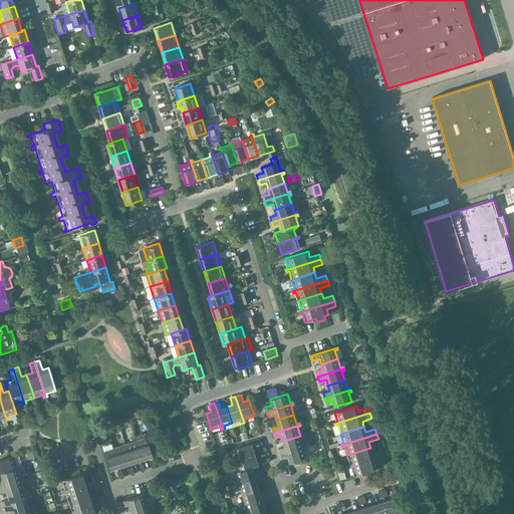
[(136,442),(142,460),(152,456),(145,435),(144,436),(144,439),(136,441),(136,442)]
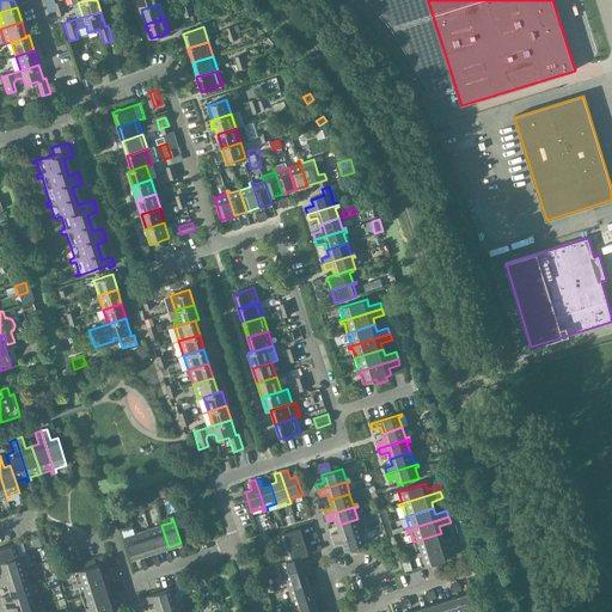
[(357,519),(338,525),(340,532),(332,534),(334,540),(365,531),(365,528),(361,530),(357,519)]
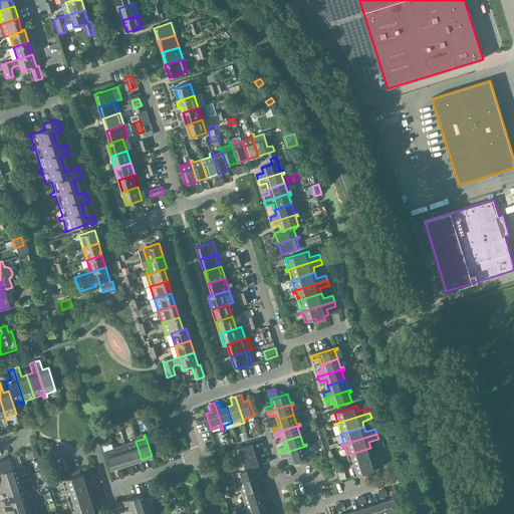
[(124,445),(131,463),(142,460),(136,442),(136,441),(135,439),(133,439),(134,442),(124,445)]
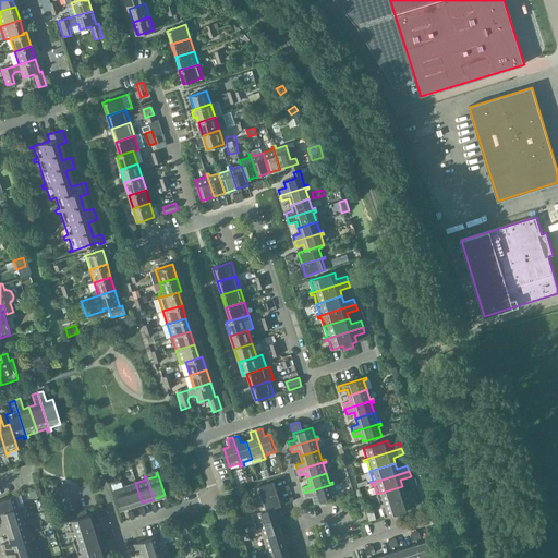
[(134,483),(124,486),(131,507),(142,502),(135,483),(134,480),(133,481),(134,483)]
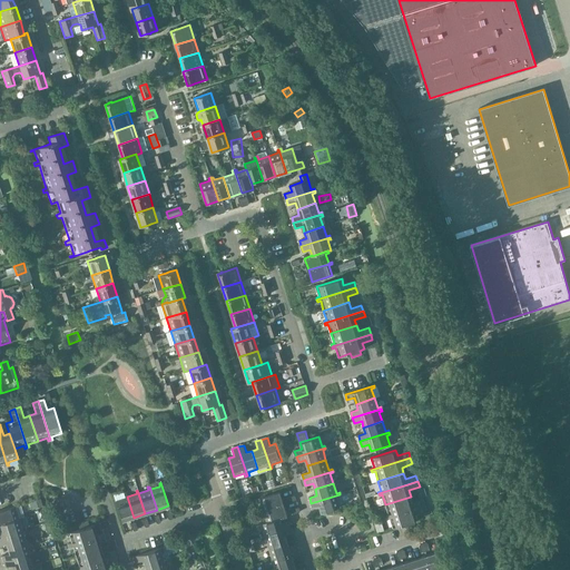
[(261,512),(264,511),(264,510),(284,504),(279,492),(259,499),(263,509),(259,510),(261,512)]
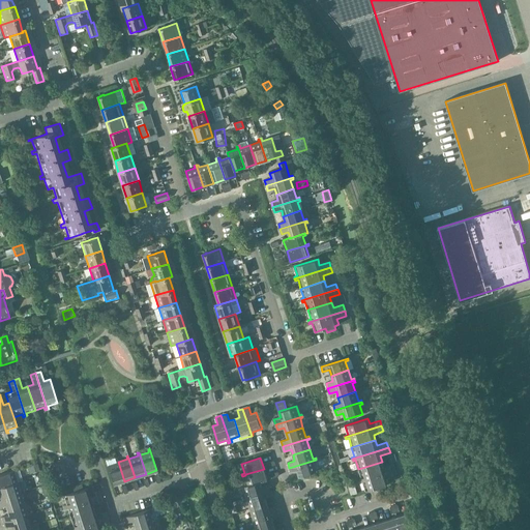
[(107,466),(113,484),(124,481),(118,462),(117,460),(115,460),(116,463),(107,466)]
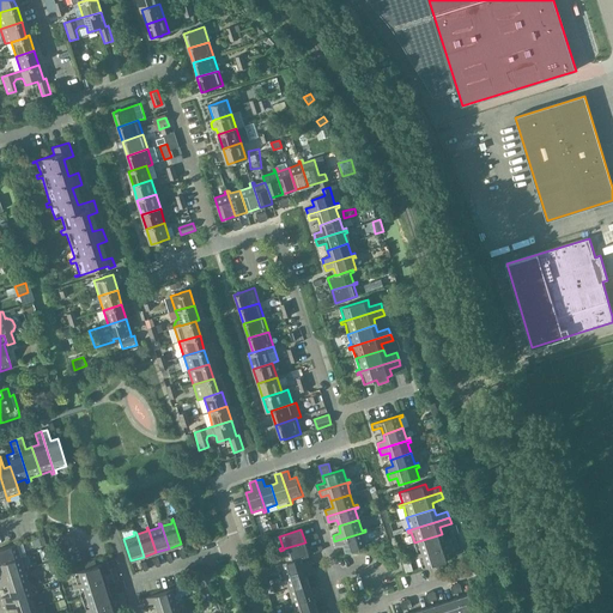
[(334,541),(337,547),(345,545),(346,552),(366,545),(363,534),(366,533),(365,532),(334,541)]
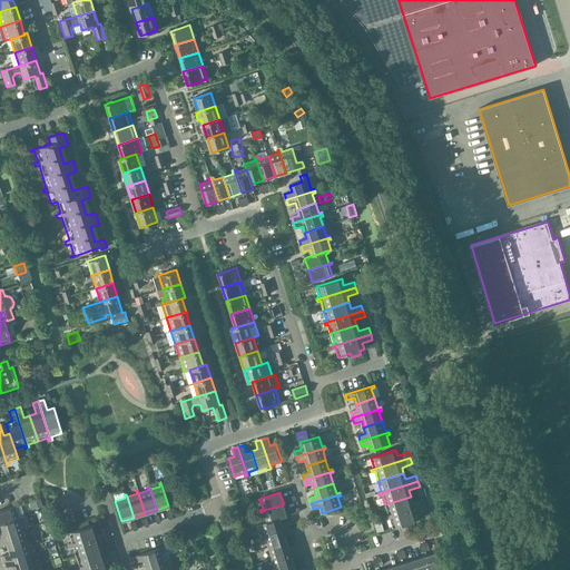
[(385,516),(386,517),(425,504),(423,499),(413,502),(411,497),(385,504),(389,514),(385,516)]
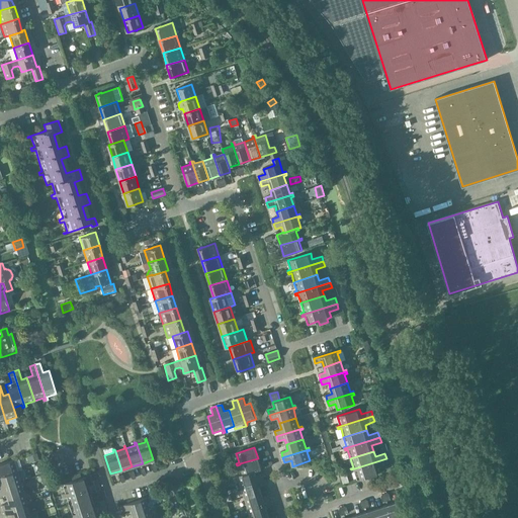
[(254,470),(255,471),(261,468),(258,458),(240,463),(240,464),(242,472),(240,473),(240,476),(254,470)]
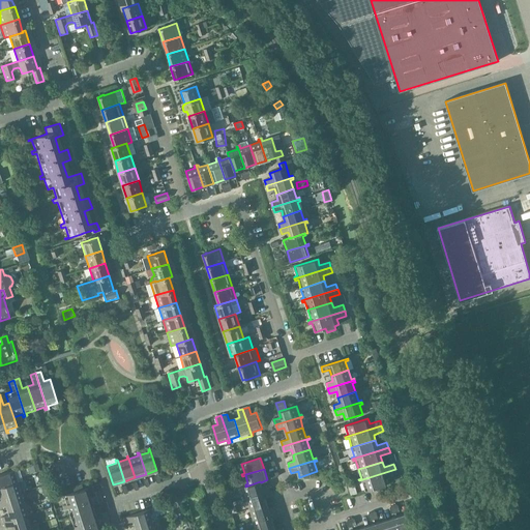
[(395,469),(359,480),(359,482),(362,481),(365,491),(376,488),(378,492),(386,489),(385,484),(389,483),(387,477),(396,474),(395,469)]
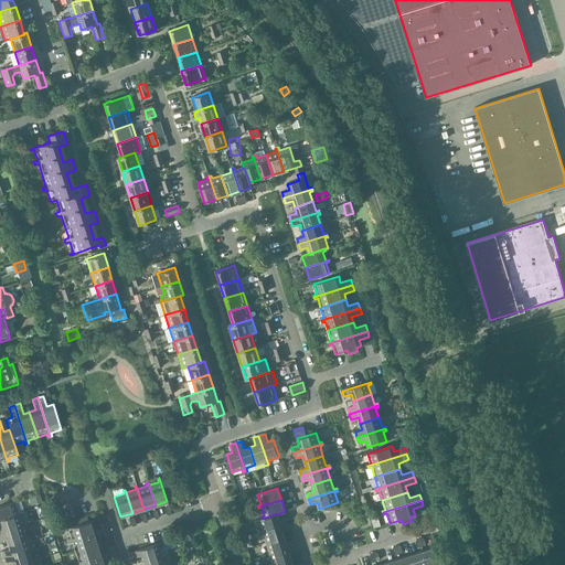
[(0,519),(18,514),(14,502),(0,507),(0,519)]
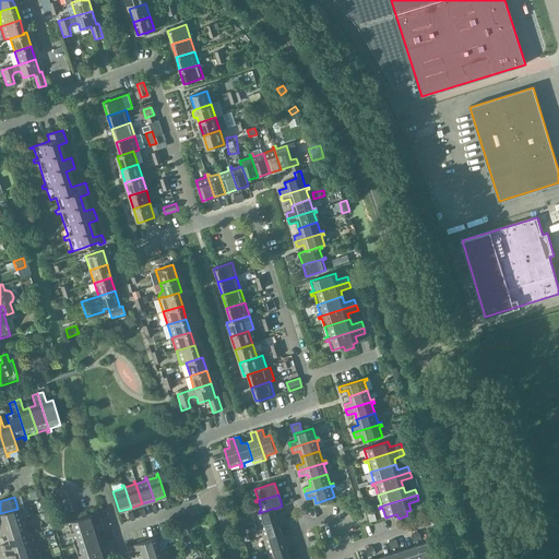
[(257,526),(285,518),(284,512),(276,514),(275,509),(274,508),(259,513),(257,513),(260,523),(257,524),(257,526)]
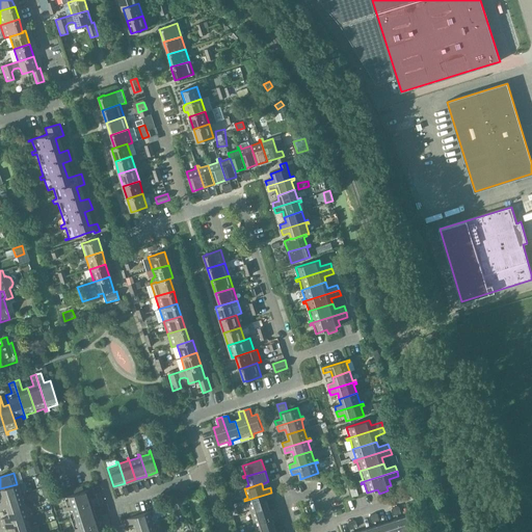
[(0,489),(2,495),(0,495),(0,501),(24,494),(23,493),(20,494),(17,484),(0,488),(0,489)]
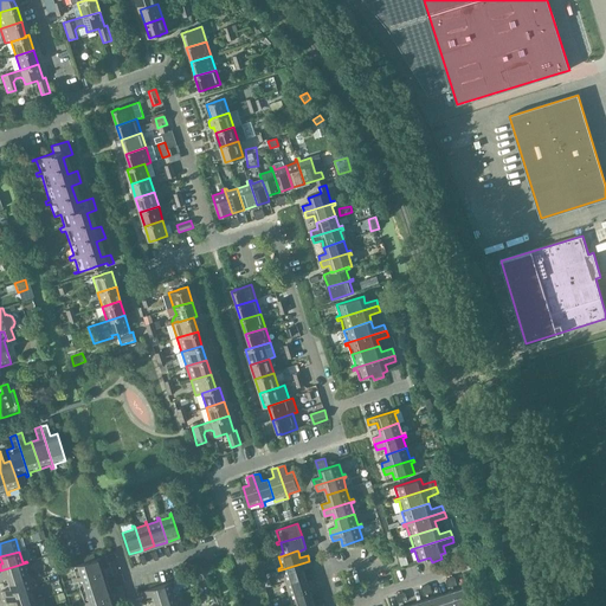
[(405,552),(398,554),(403,566),(408,565),(405,552)]
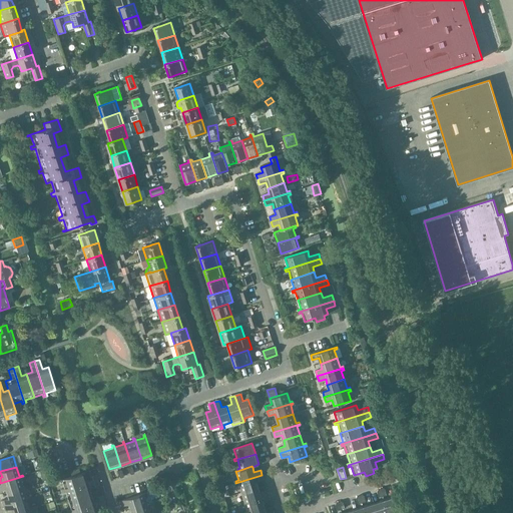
[(64,489),(61,489),(61,491),(96,480),(95,475),(85,478),(84,472),(80,473),(79,470),(70,472),(71,476),(61,479),(64,489)]
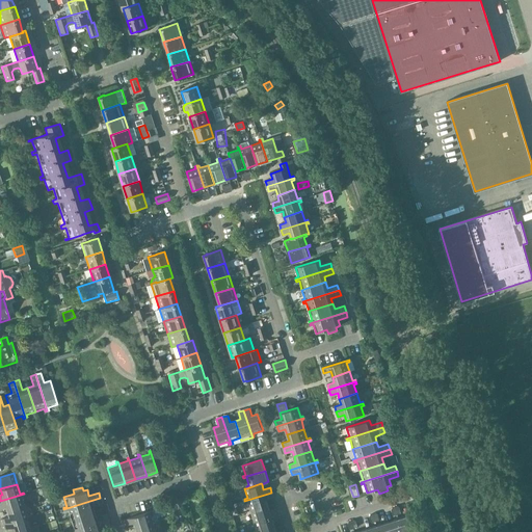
[(271,493),(244,501),(245,503),(248,502),(251,511),(268,505),(266,500),(273,498),(271,493)]
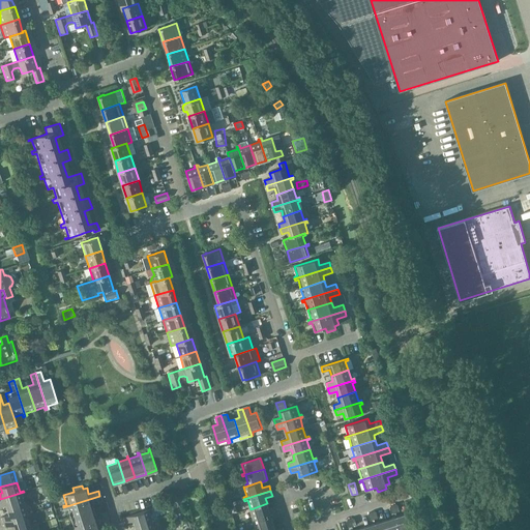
[(24,492),(0,499),(0,505),(5,504),(7,509),(24,504),(21,495),(24,494),(24,492)]
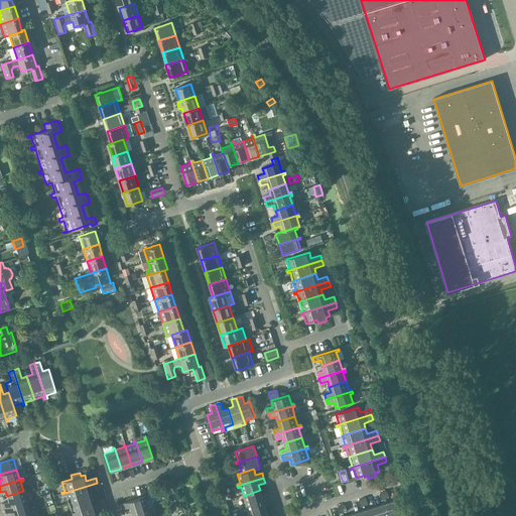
[(66,495),(69,504),(91,496),(90,491),(99,488),(97,483),(61,494),(62,496),(66,495)]
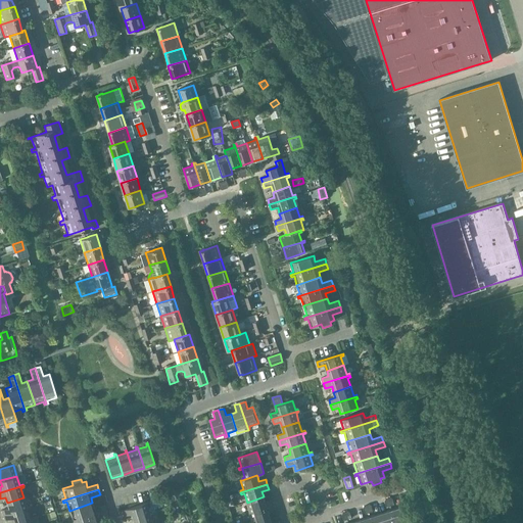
[(274,506),(272,501),(266,503),(264,496),(247,503),(249,511),(247,512),(247,514),(274,506)]
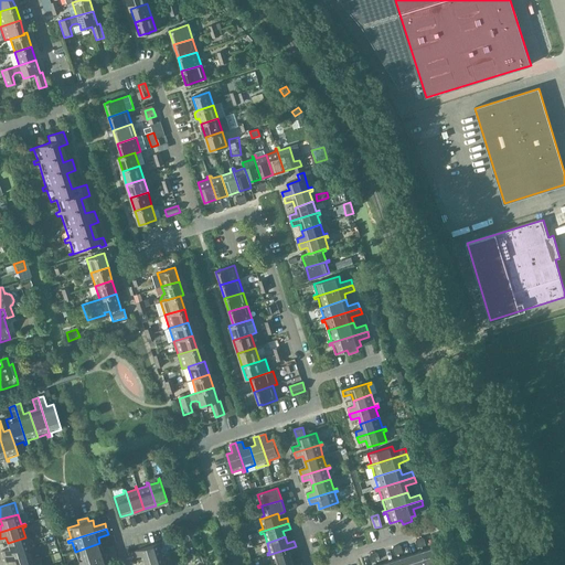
[(1,551),(3,557),(32,547),(32,546),(29,547),(25,537),(8,543),(9,548),(1,551)]
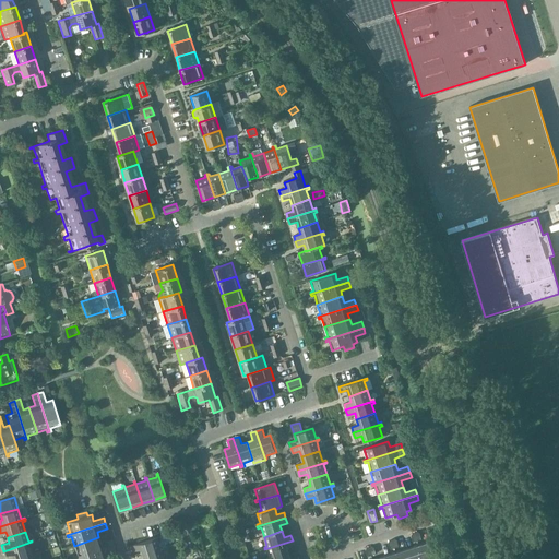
[(159,549),(156,539),(159,538),(158,536),(131,546),(132,551),(140,549),(142,555),(159,549)]
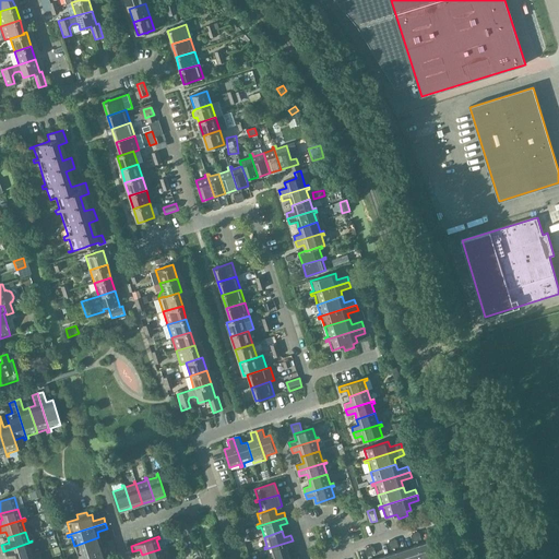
[(98,537),(74,546),(76,555),(74,556),(74,558),(113,546),(110,540),(100,544),(98,537)]
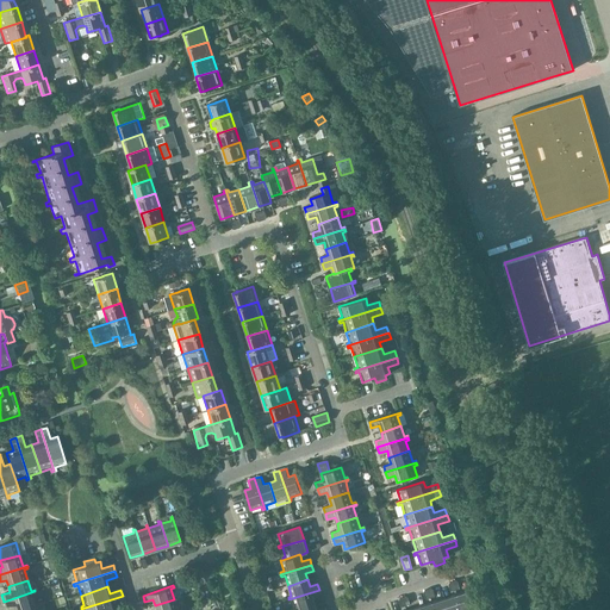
[(322,596),(319,590),(288,599),(290,602),(292,601),(296,609),(297,609),(316,604),(313,598),(322,596)]
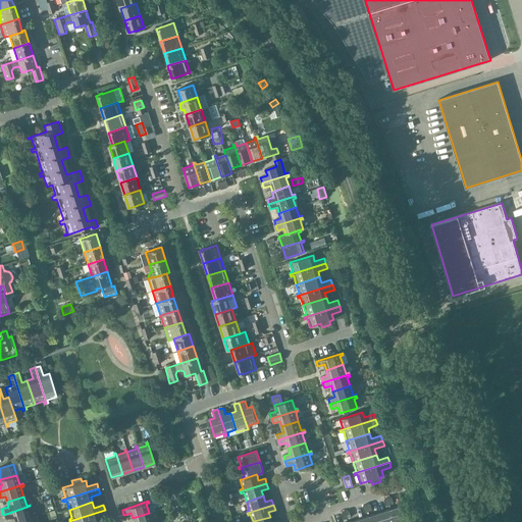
[(11,518),(12,521),(15,521),(31,518),(28,509),(31,508),(30,506),(3,515),(5,520),(11,518)]
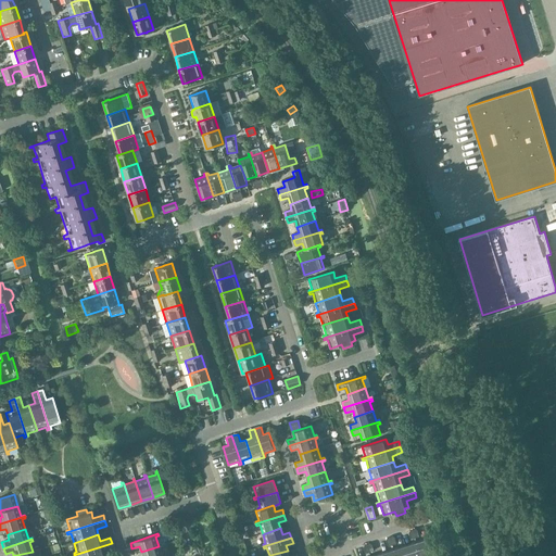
[(433,555),(429,539),(417,542),(420,555),(433,555)]
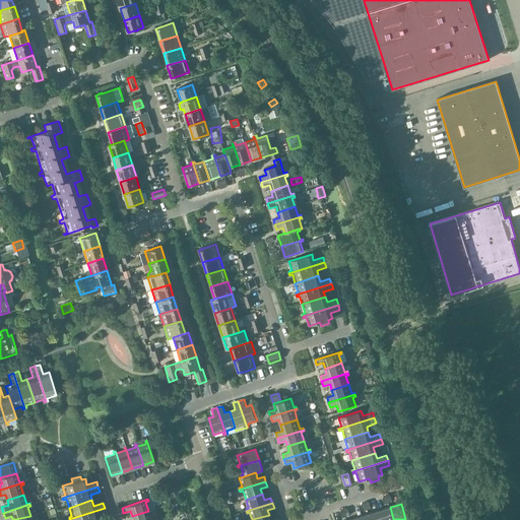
[(393,519),(390,507),(379,511),(382,519),(393,519)]
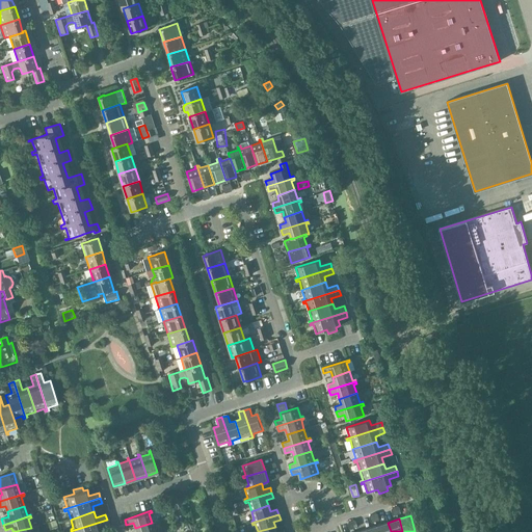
[(74,531),(100,531),(99,528),(109,525),(107,520),(71,531),(73,531),(74,531)]
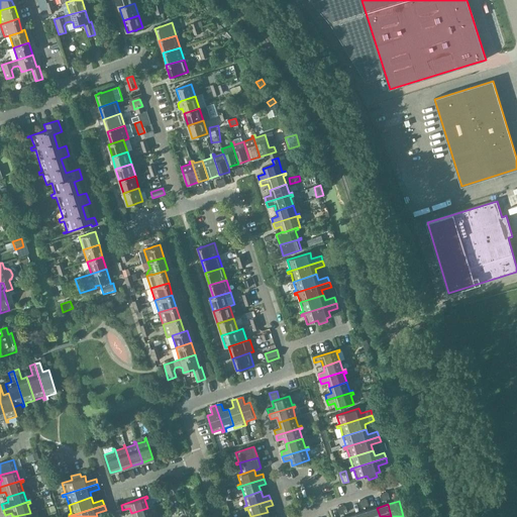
[(153,516),(150,516),(147,508),(131,513),(131,516),(153,516)]
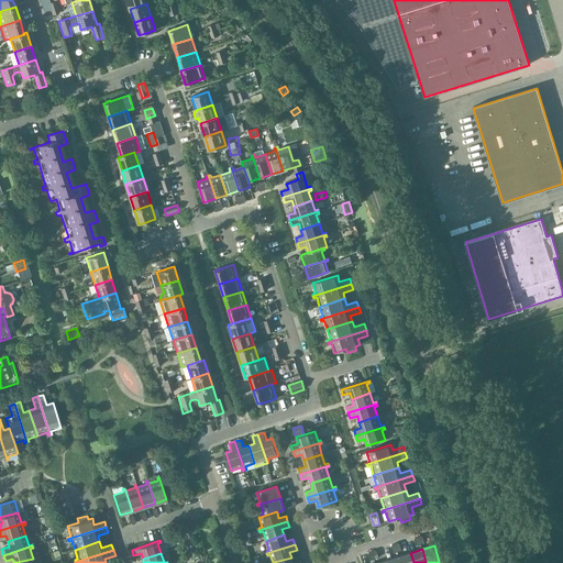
[(414,562),(410,553),(399,556),(400,562),(414,562)]
